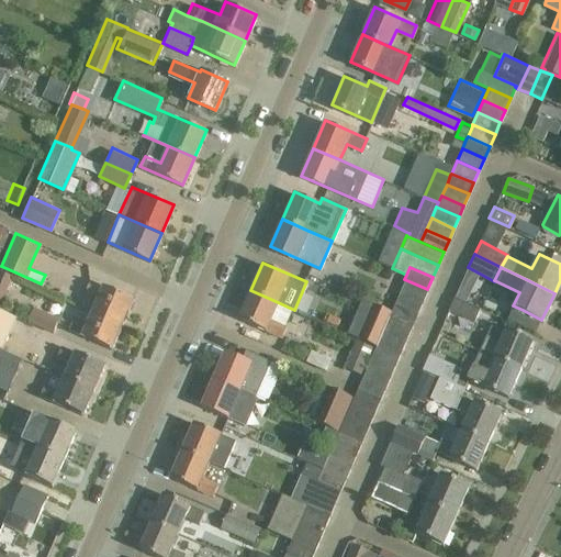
[(0,299),(11,275),(0,269),(0,299)]
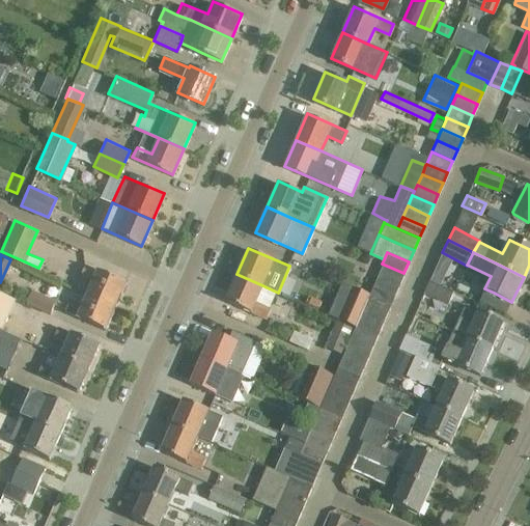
[(93,279),(88,292),(115,304),(126,281),(84,264),(80,273),(93,279)]
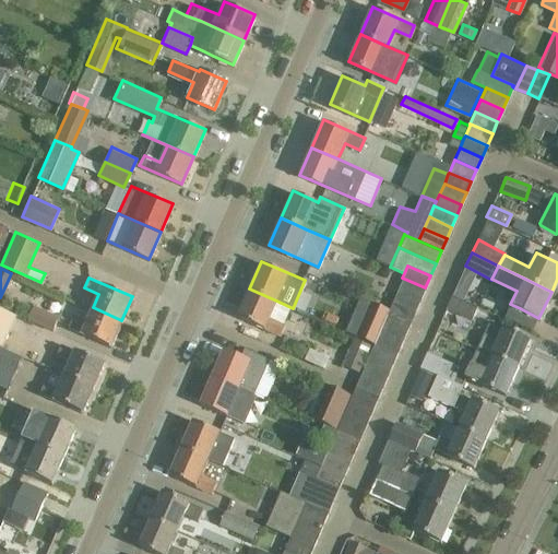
[(419,301),(425,287),(402,278),(396,291),(419,301)]
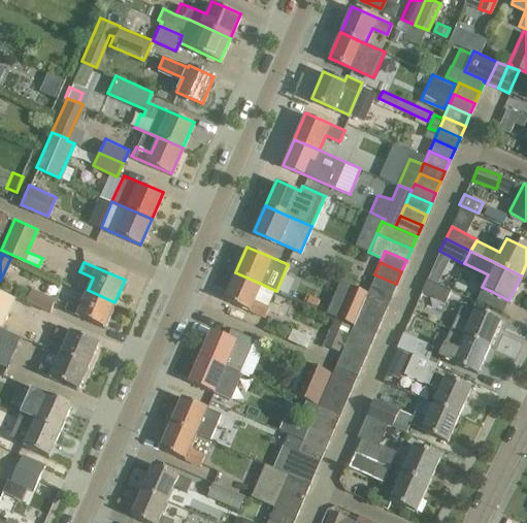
[(430,269),(427,278),(428,278),(438,283),(438,282),(441,274),(430,269)]
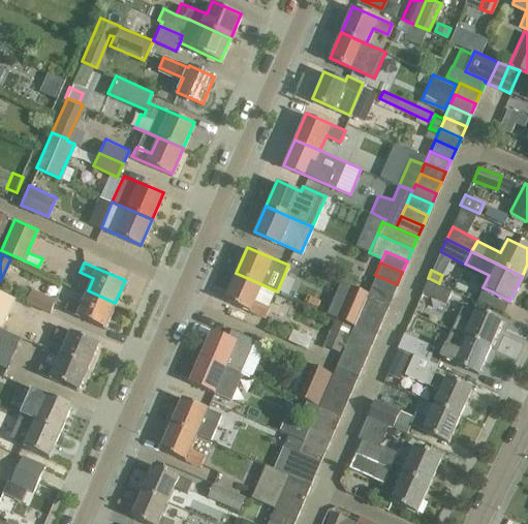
[(236,273),(225,299),(244,307),(265,315),(269,305),(254,300),(261,284),(236,273)]
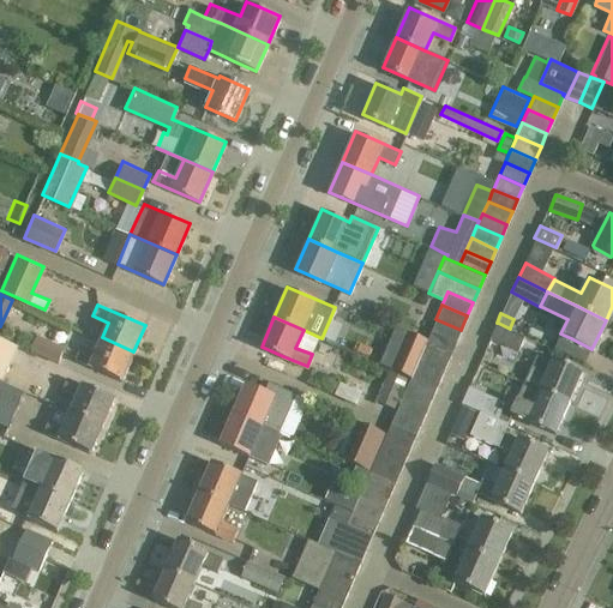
[(455,343),(461,330),(436,319),(430,332),(455,343)]
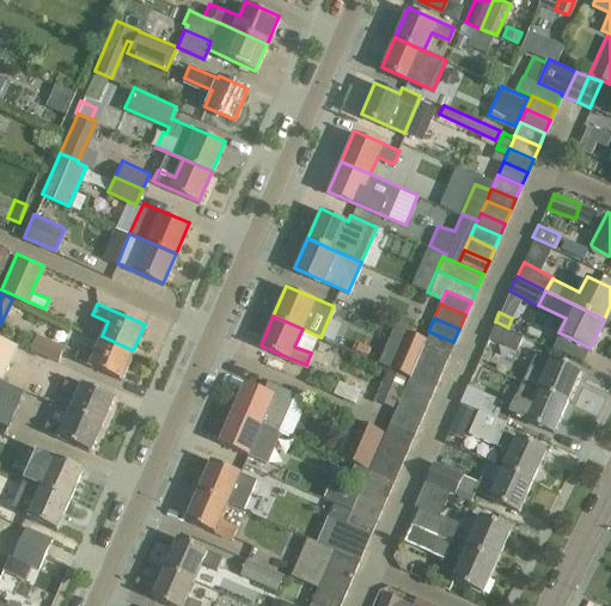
[(515,349),(523,334),(508,328),(496,322),(495,322),(488,337),(515,349)]
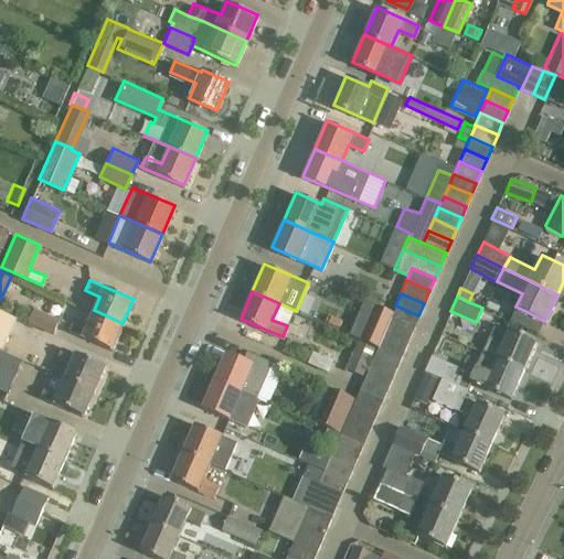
[(371,319),(386,325),(393,311),(378,303),(371,319)]
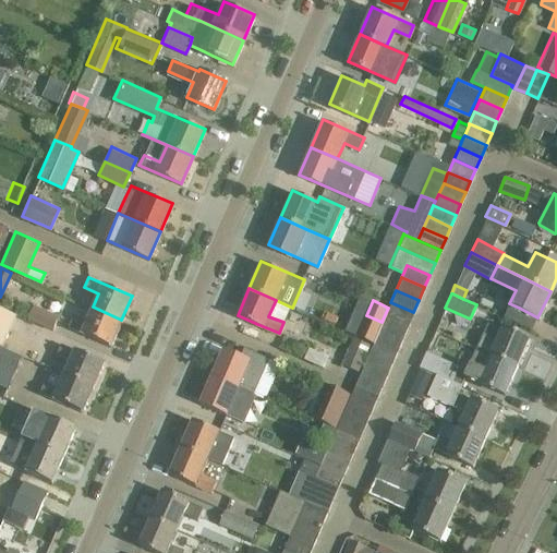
[(408,324),(413,312),(390,302),(388,308),(385,314),(408,324)]
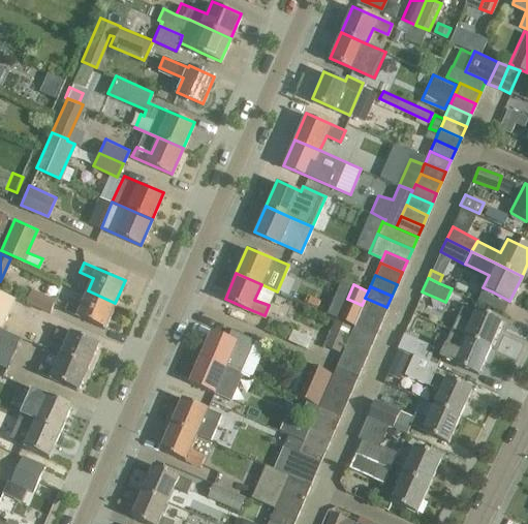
[(51,310),(56,298),(33,288),(28,300),(51,310)]
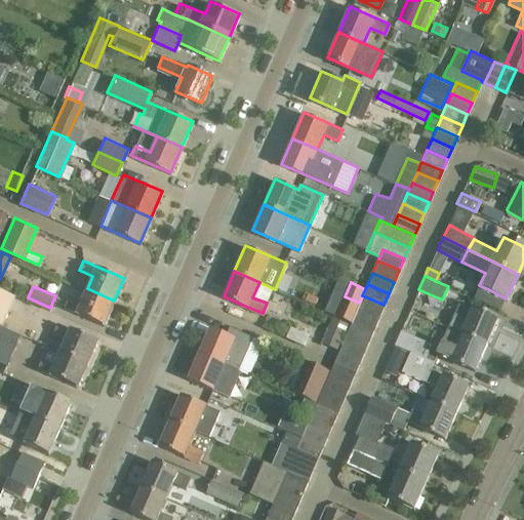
[(0,324),(2,325),(15,294),(0,287),(0,324)]
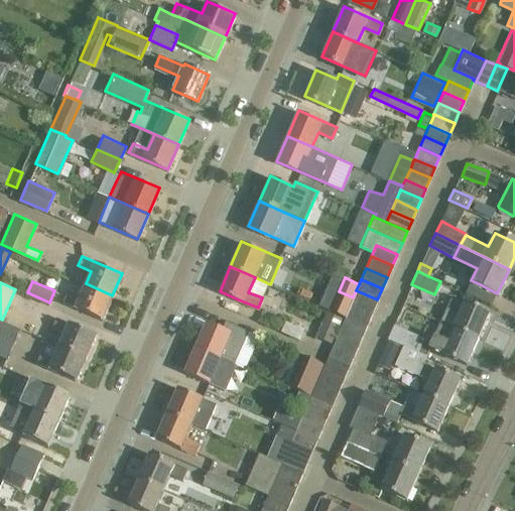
[(63,301),(84,310),(103,318),(112,295),(86,283),(81,295),(68,290),(63,301)]
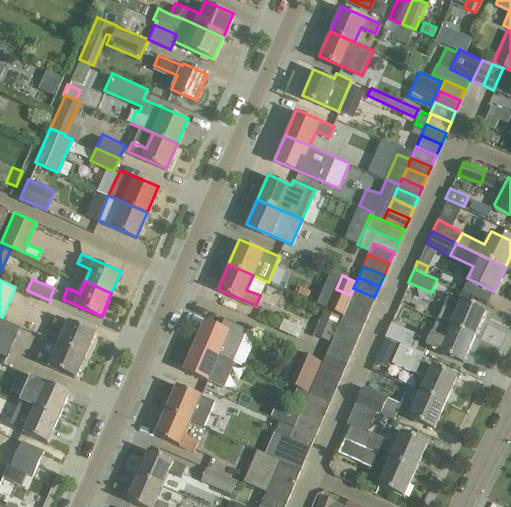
[(374,297),(353,288),(348,300),(369,309),(374,297)]
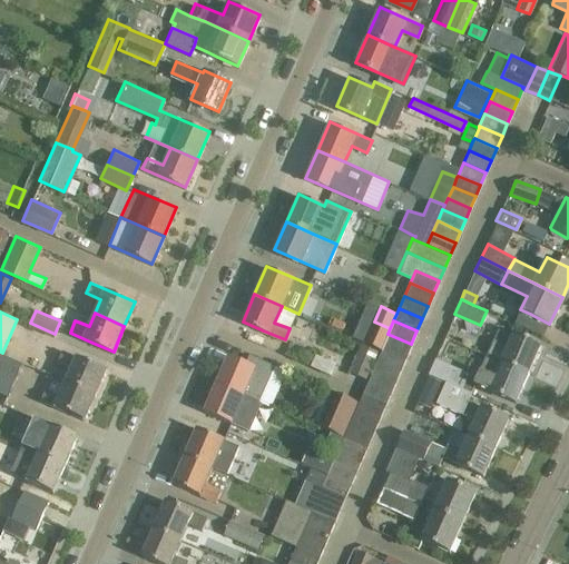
[(540,343),(520,334),(499,325),(492,339),(487,353),(500,359),(500,360),(527,372),(540,343)]
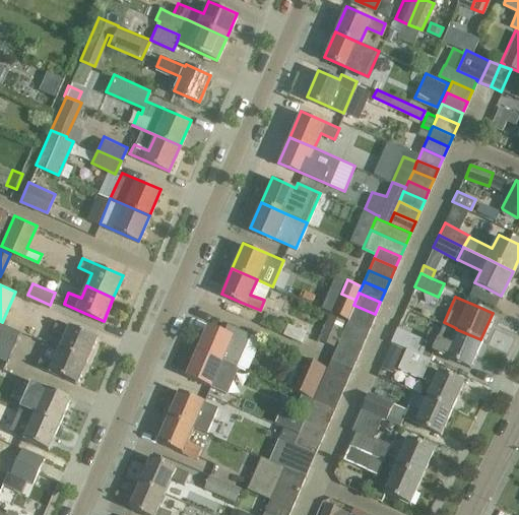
[(370,325),(375,314),(353,305),(348,316),(370,325)]
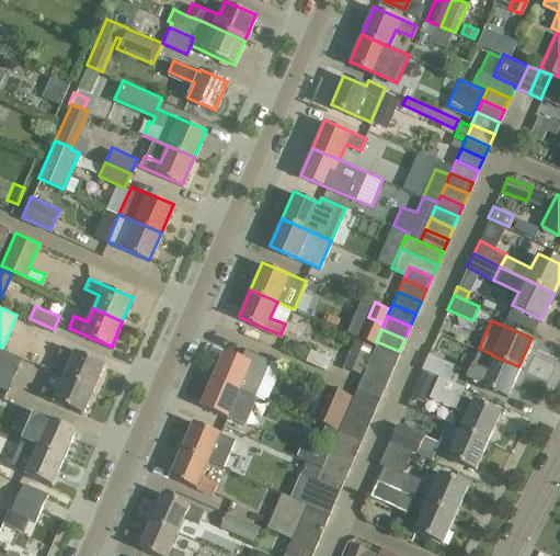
[(360,371),(370,345),(354,339),(343,364),(360,371)]
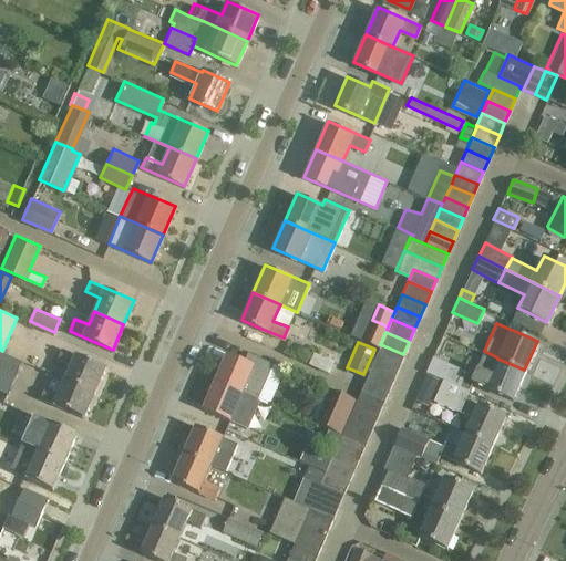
[(398,367),(403,354),(380,344),(374,357),(398,367)]
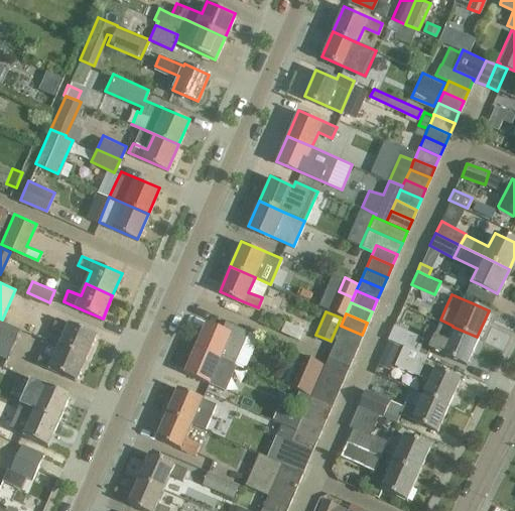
[(96,333),(78,325),(56,315),(52,326),(65,332),(59,345),(86,356),(96,333)]
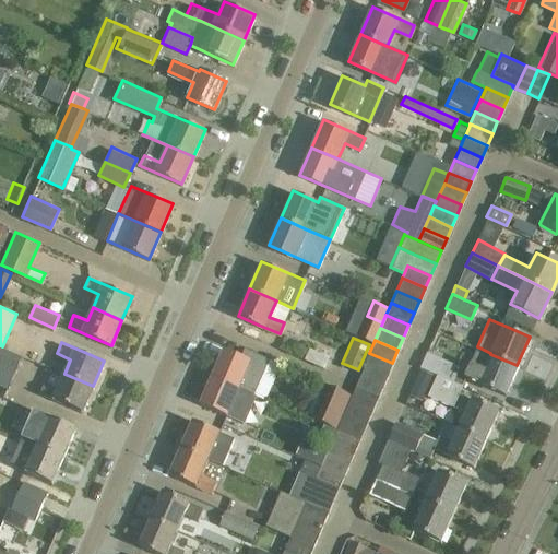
[(22,355),(2,346),(0,345),(0,382),(8,387),(22,355)]
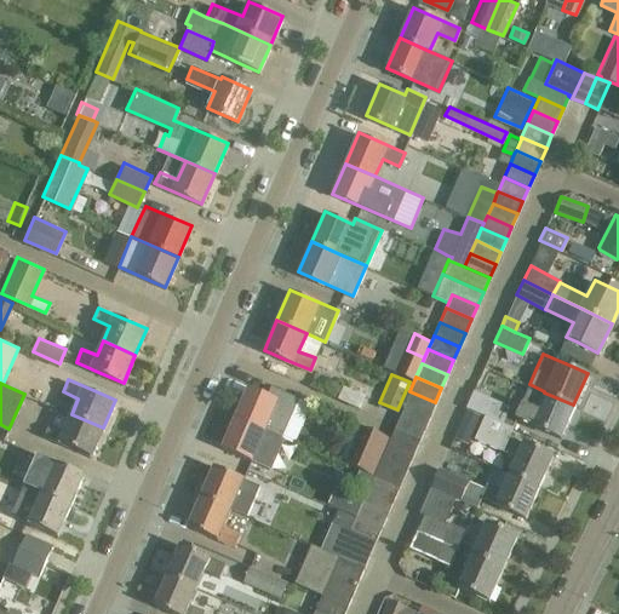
[(343,384),(337,396),(360,406),(365,394),(343,384)]
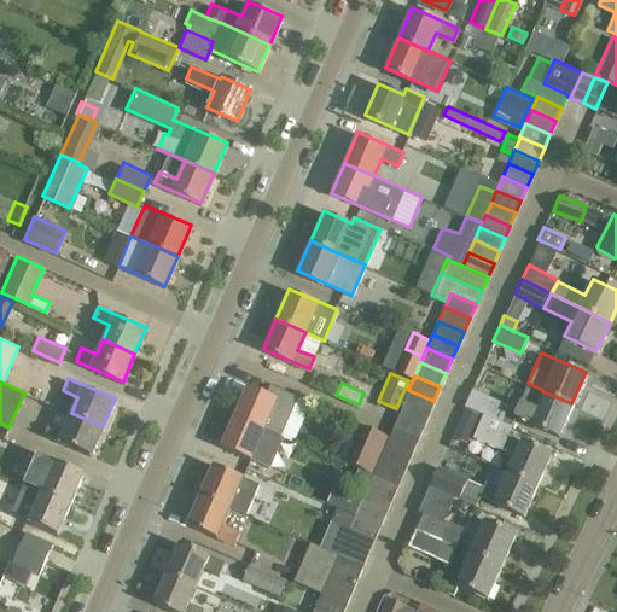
[(513,414),(536,425),(558,435),(571,403),(542,391),(542,390),(528,383),(527,383),(513,414)]
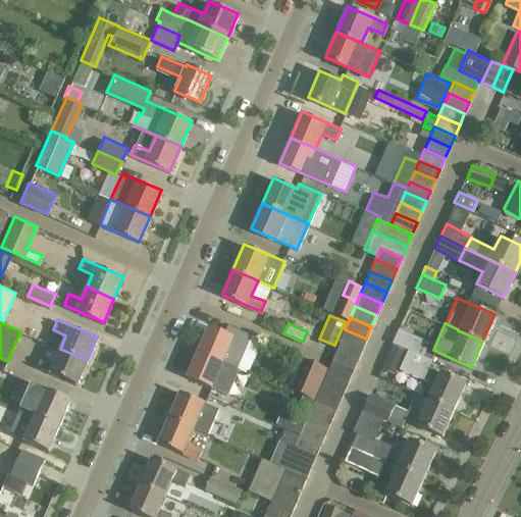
[(209,324),(198,350),(239,368),(247,371),(261,339),(236,327),(232,334),(209,324)]
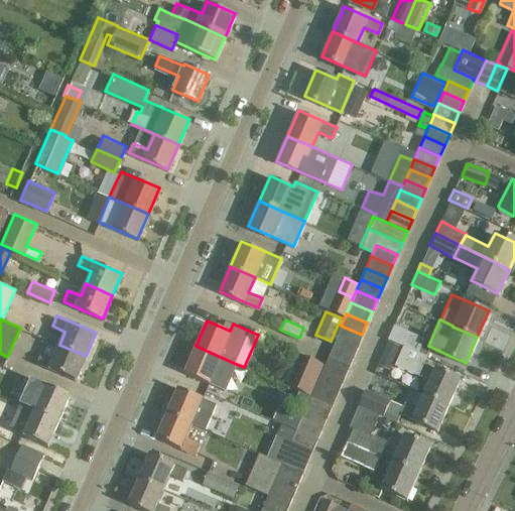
[(392,325),(387,337),(394,340),(403,344),(418,351),(424,337),(393,323),(392,325)]
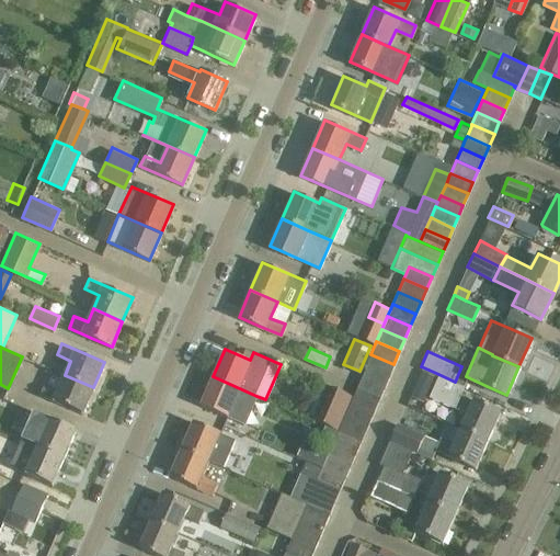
[(388,376),(393,364),(370,354),(365,366),(388,376)]
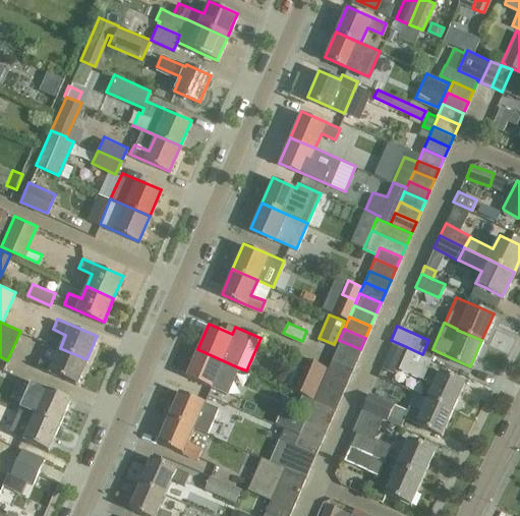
[(355,361),(360,349),(339,340),(334,352),(355,361)]
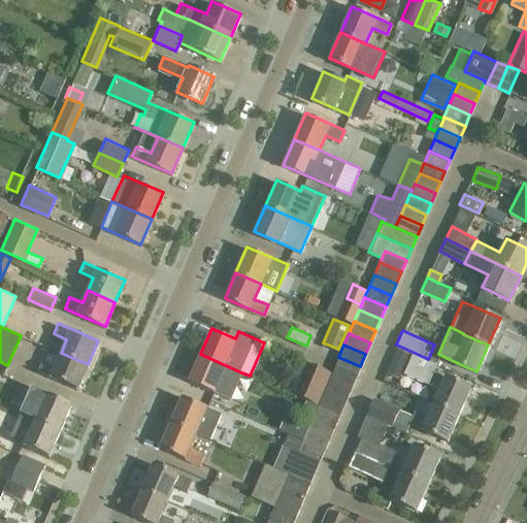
[(402,350),(399,355),(409,359),(413,352),(403,348),(402,350)]
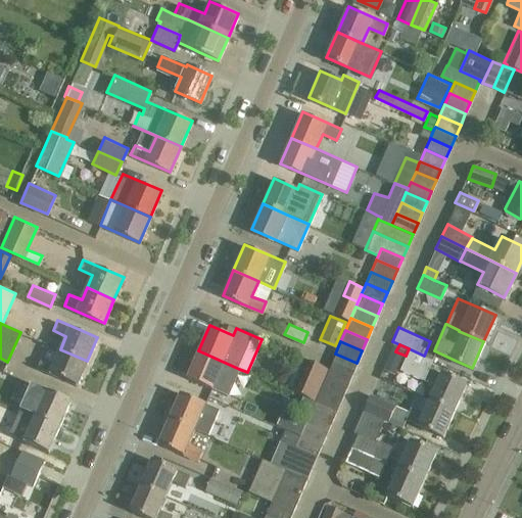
[(406,356),(399,370),(428,382),(422,395),(454,410),(466,382),(428,366),(431,360),(424,356),(409,348),(406,356)]
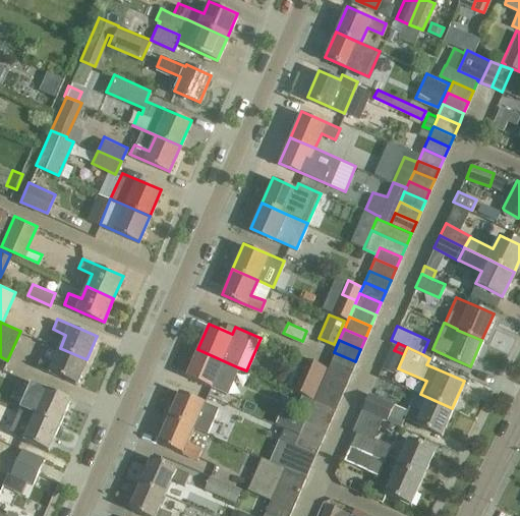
[(87,359),(60,348),(54,361),(41,355),(37,364),(76,383),(87,359)]
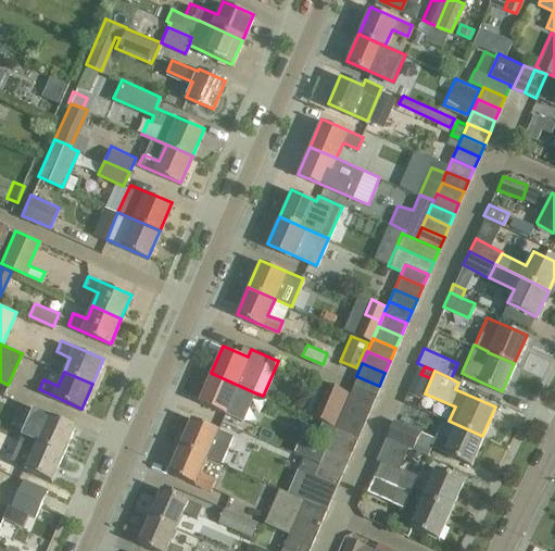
[(211,373),(199,400),(242,420),(254,392),(211,373)]
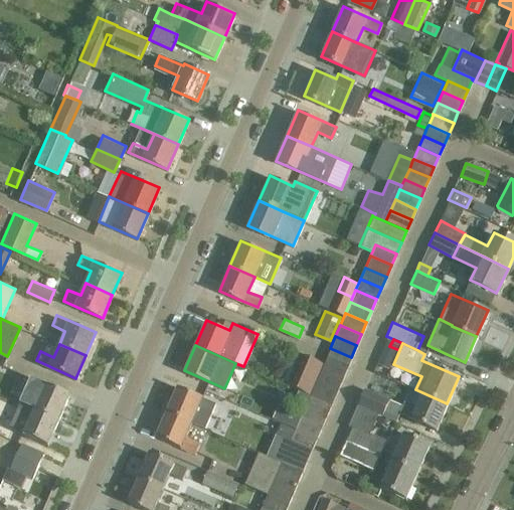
[(346,369),(351,357),(330,348),(325,359),(346,369)]
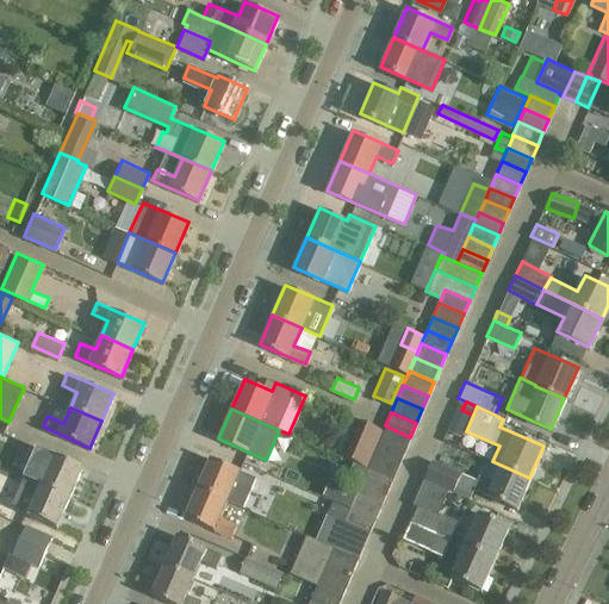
[(339,453),(367,465),(383,430),(354,418),(339,453)]
